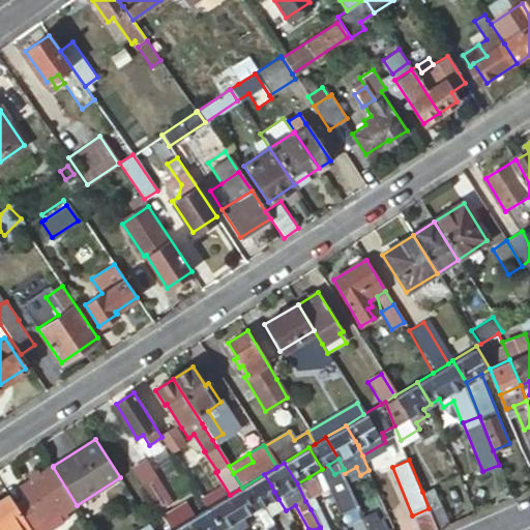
[(20,510),(31,529),(50,529),(69,518),(65,511),(77,505),(53,467),(53,466),(39,475),(37,470),(30,474),(33,479),(22,487),(31,503),(20,510)]
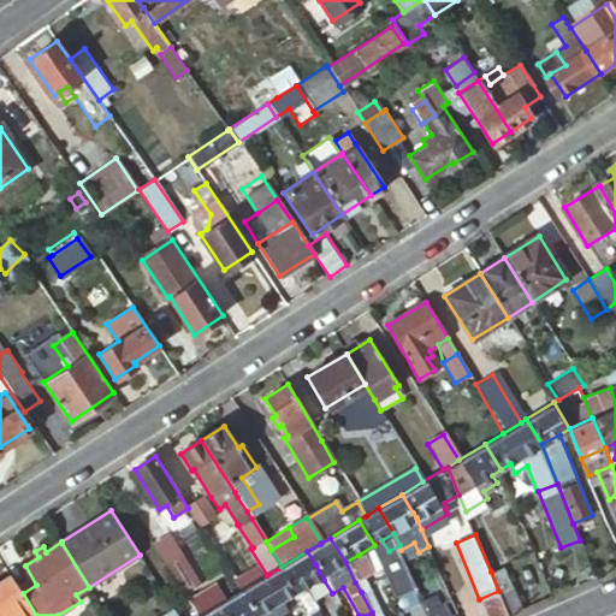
[(414,543),(401,550),(404,558),(419,552),(414,543)]
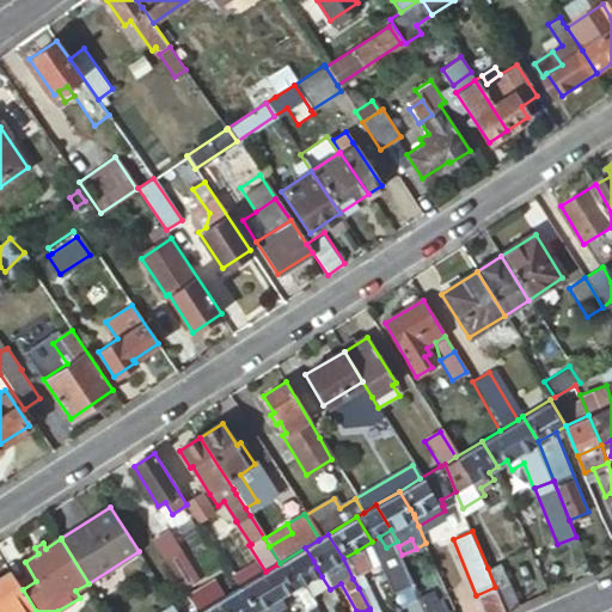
[(380,563),(372,542),(356,551),(367,570),(380,563)]
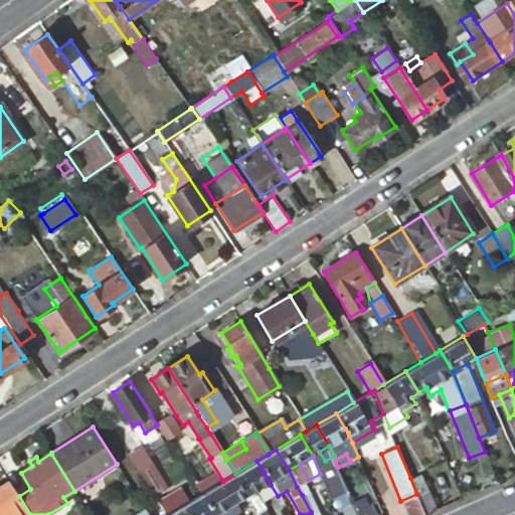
[(264,472),(256,461),(235,474),(233,475),(245,496),(255,514),(266,514),(261,506),(278,496),(271,485),(267,478),(264,472)]
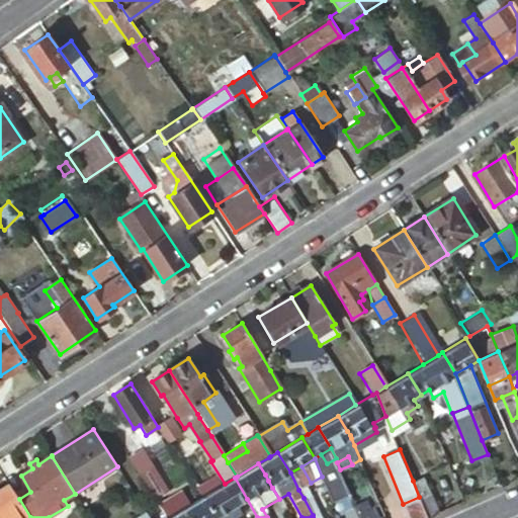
[(301,466),(290,472),(298,490),(307,486),(311,483),(301,466)]
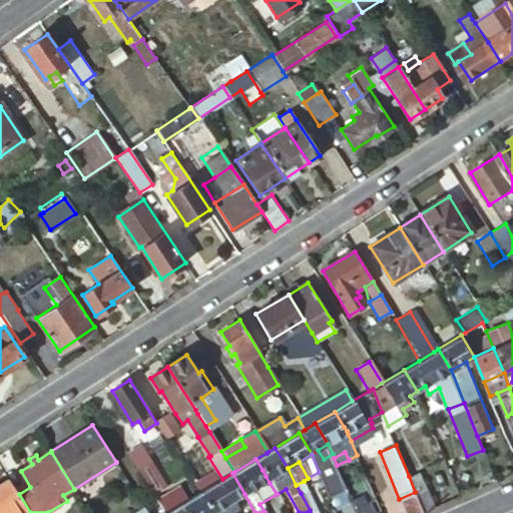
[(166,485),(153,463),(139,471),(152,493),(166,485)]
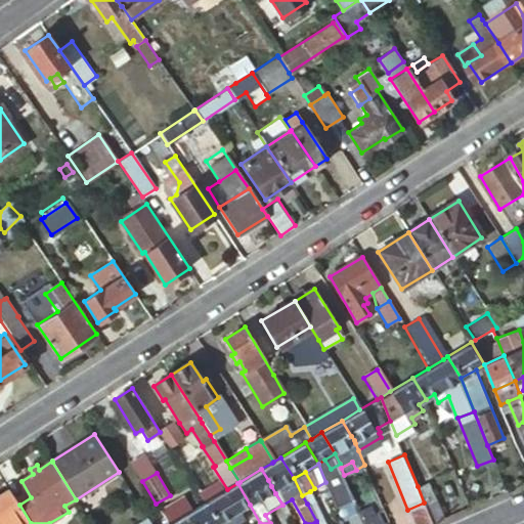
[(432,523),(443,519),(428,482),(418,486),(424,503),(432,523)]
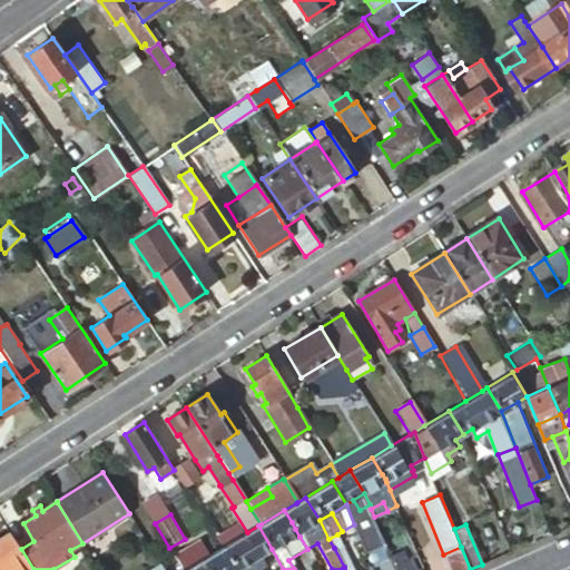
[(272,549),(258,526),(247,532),(223,547),(220,549),(229,563),(233,569),(262,569),(255,559),(272,549)]
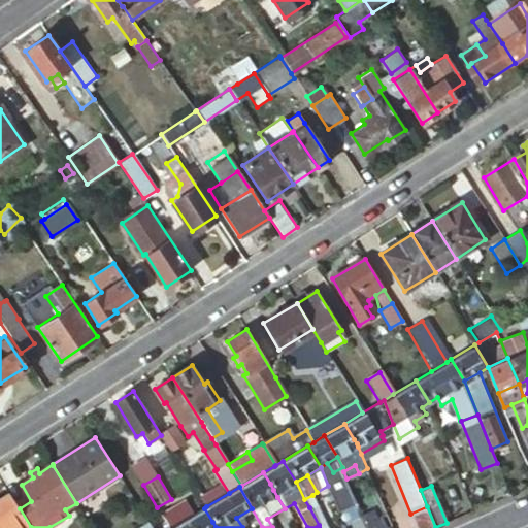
[(31,527),(20,508),(9,492),(0,497),(0,527),(19,527),(21,527),(31,527)]
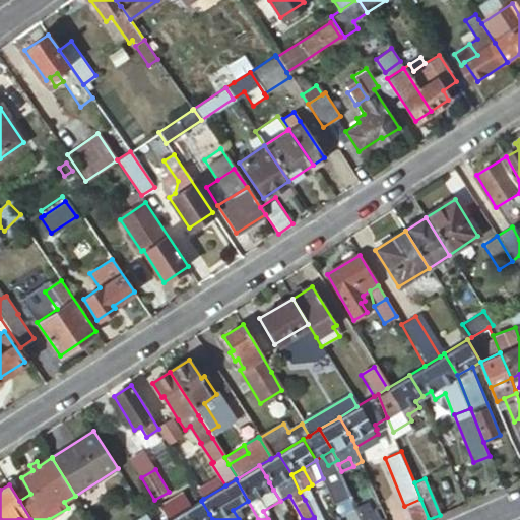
[(308,488),(300,492),(305,500),(312,496),(308,488)]
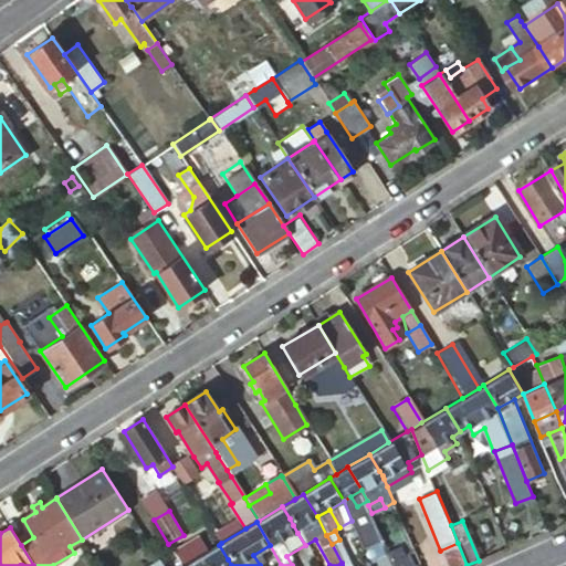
[(199,557),(208,552),(199,536),(176,551),(185,565),(199,557)]
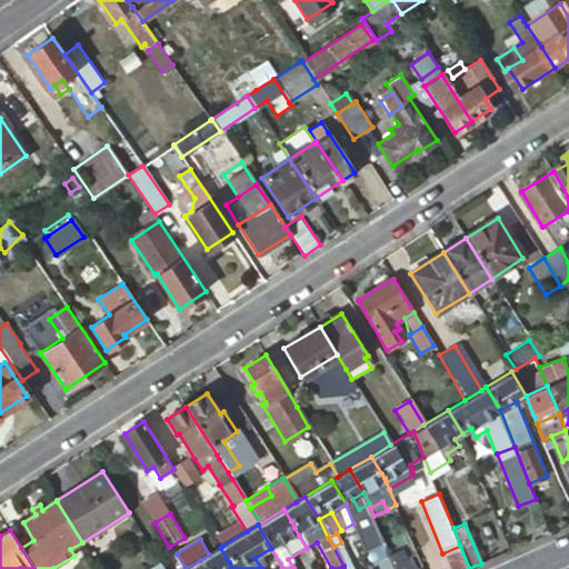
[(333,547),(343,566),(351,561),(341,542),(333,547)]
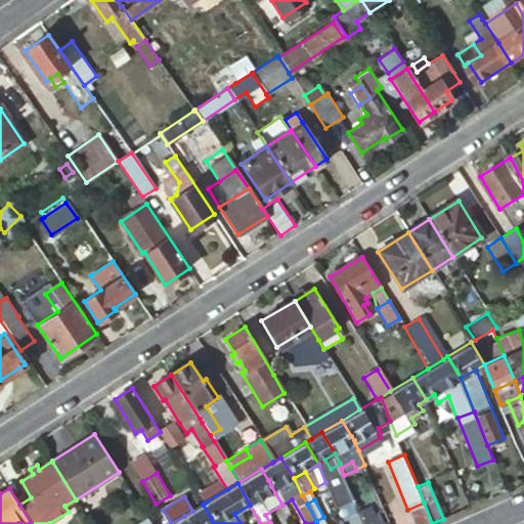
[(412,523),(431,523),(432,523),(424,503),(407,510),(412,523)]
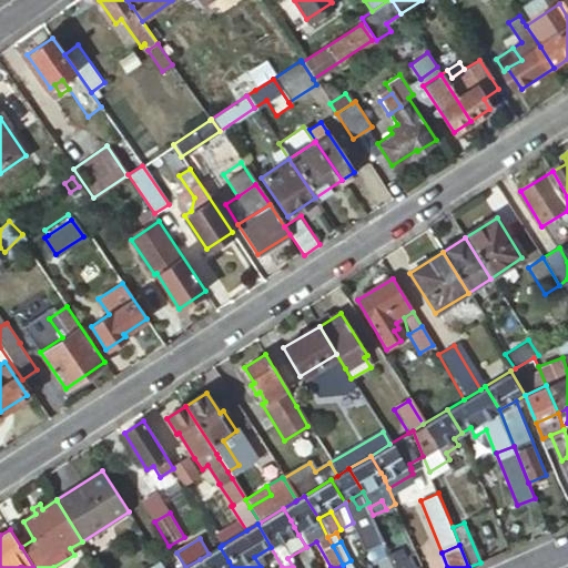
[(220,547),(209,554),(200,559),(204,567),(232,567),(229,561),(220,547)]
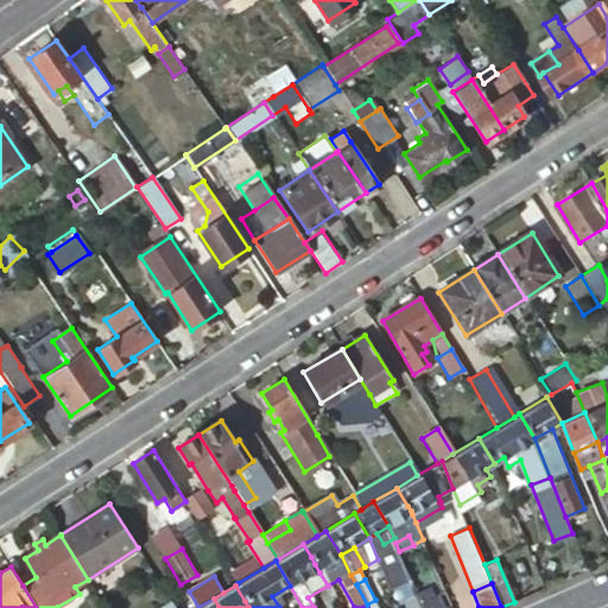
[(420,601),(434,596),(429,586),(417,591),(420,601)]
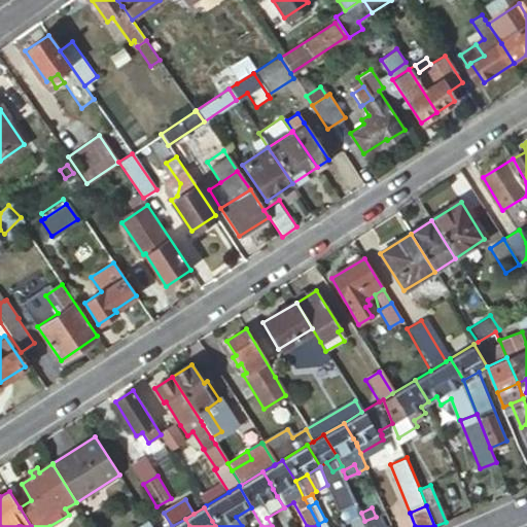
[(366,526),(383,526),(379,515),(376,517),(364,521),(366,526)]
